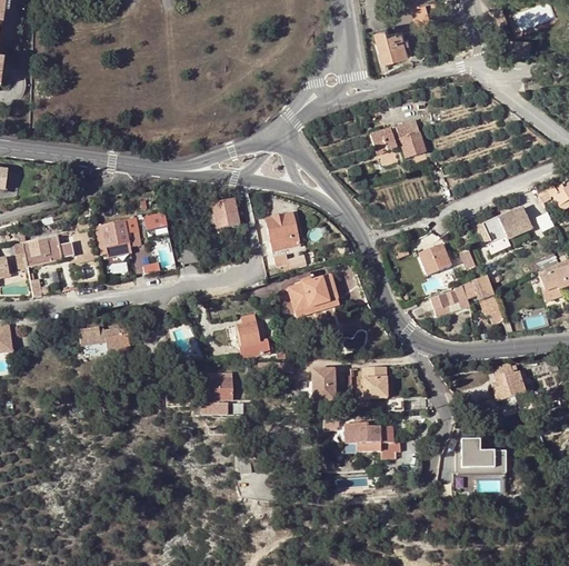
[(430,0),(410,5),(413,19),(428,16),(427,7),(437,5),(436,0),(430,0)]
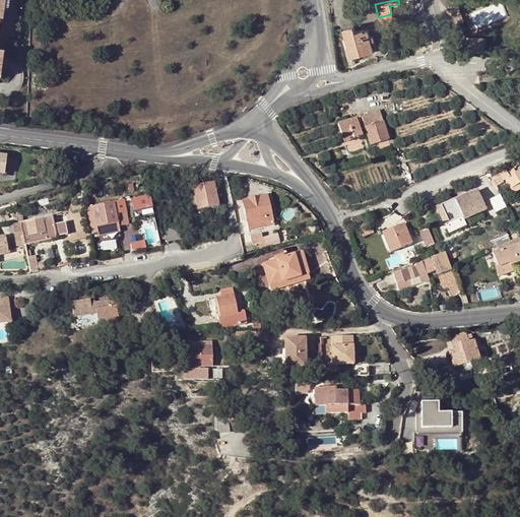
[(490,0),(472,5),(477,22),(508,13),(504,0),(490,0)]
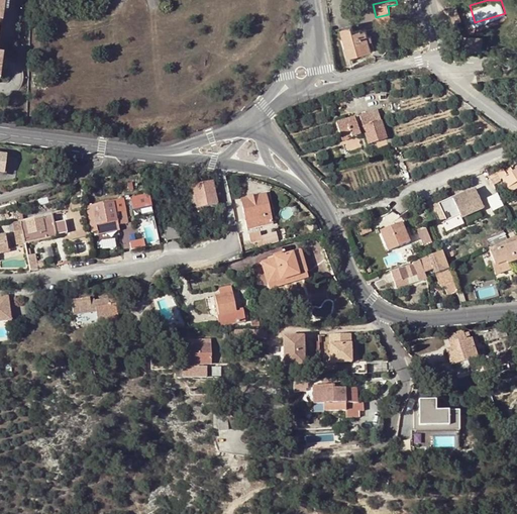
[(389,14),(376,17),(378,25),(391,22),(389,14)]
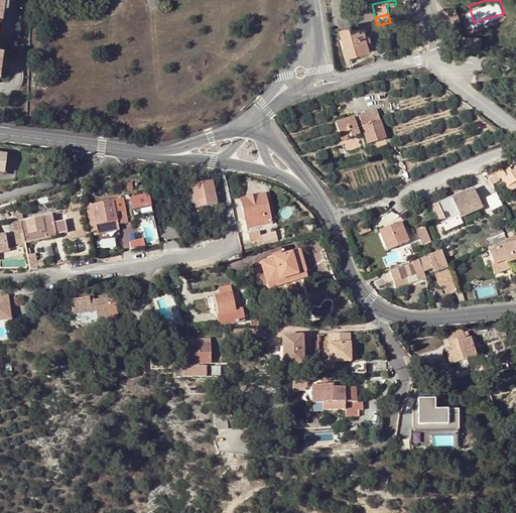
[(340,25),(347,53),(349,53),(370,47),(369,44),(368,39),(367,34),(364,26),(361,27),(360,26),(352,28),(350,22),(340,25)]
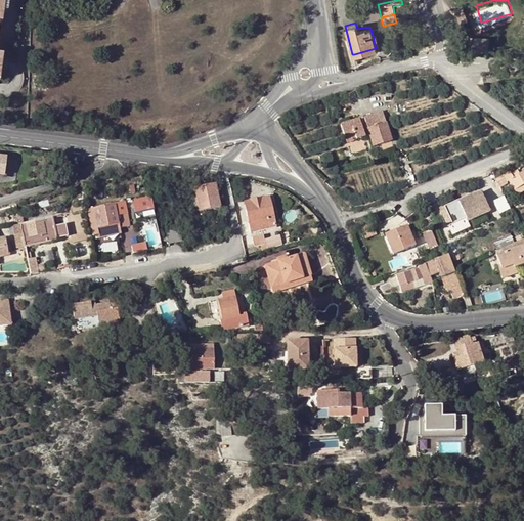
[(362,127),(360,123),(358,116),(340,122),(346,140),(369,133),(373,144),(391,138),(382,109),(363,114),(366,122),(367,125),(362,127)]
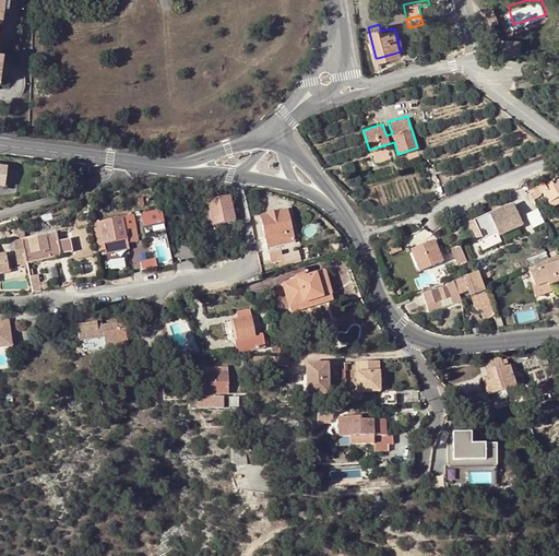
[(543,191),(548,201),(558,194),(558,179),(547,187),(543,180),(530,189),(532,191),(537,188),(540,192),(543,191)]
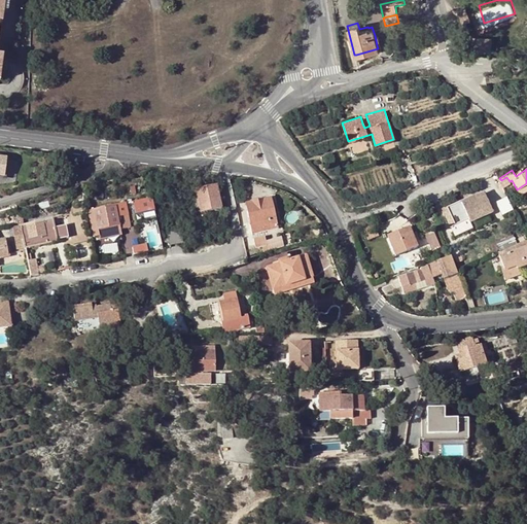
[(479,180),(461,188),(465,199),(484,190),(479,180)]
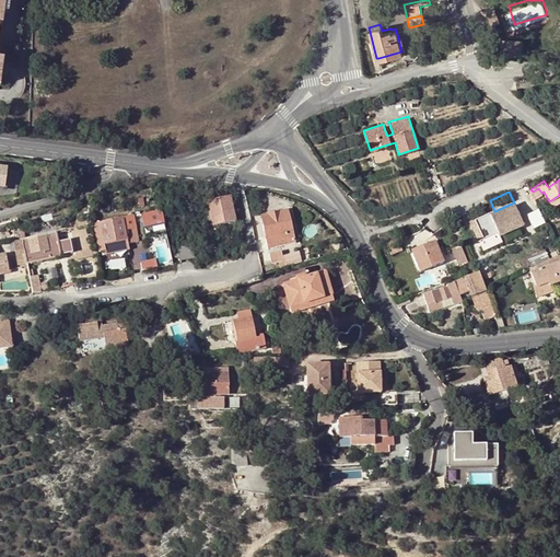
[(236,220),(231,193),(206,198),(211,225),(236,220)]
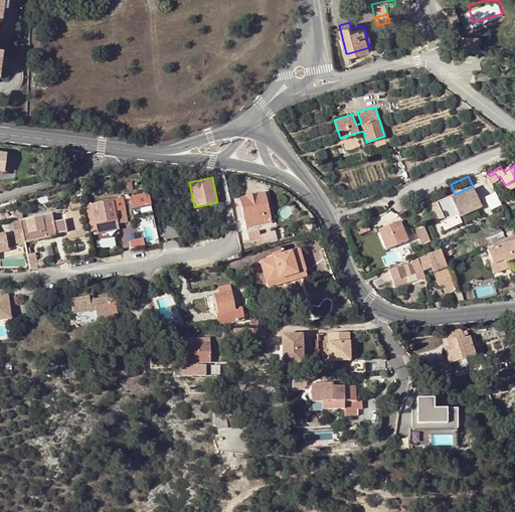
[(514,179),(505,185),(508,189),(514,185),(514,179)]
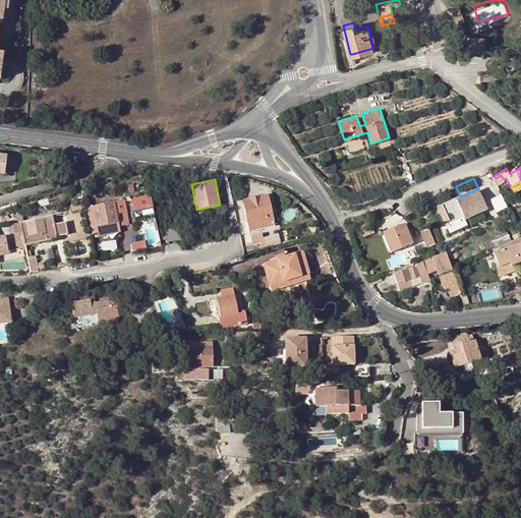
[(191,184),(184,186),(189,211),(196,210),(191,184)]
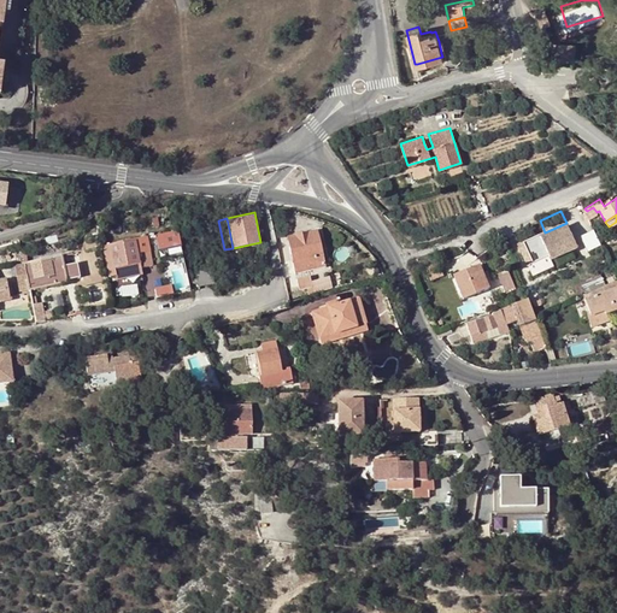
[(517,241),(527,265),(547,255),(550,259),(577,247),(566,223),(539,235),(538,233),(517,241)]
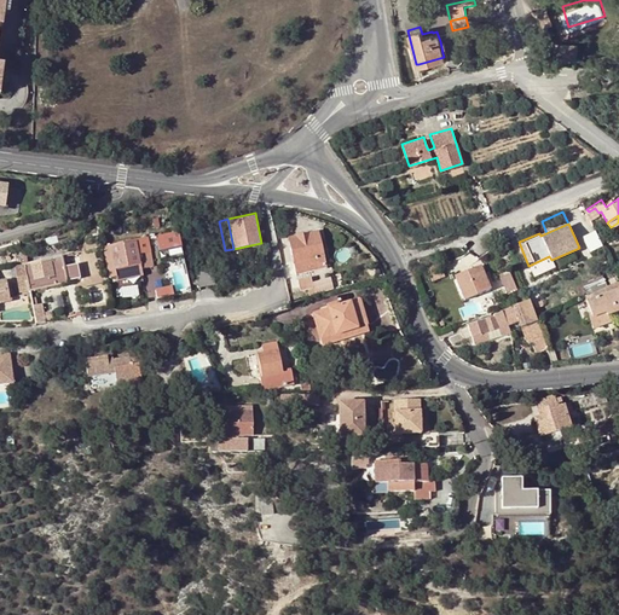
[(318,228),(285,236),(295,272),(327,266),(318,228)]
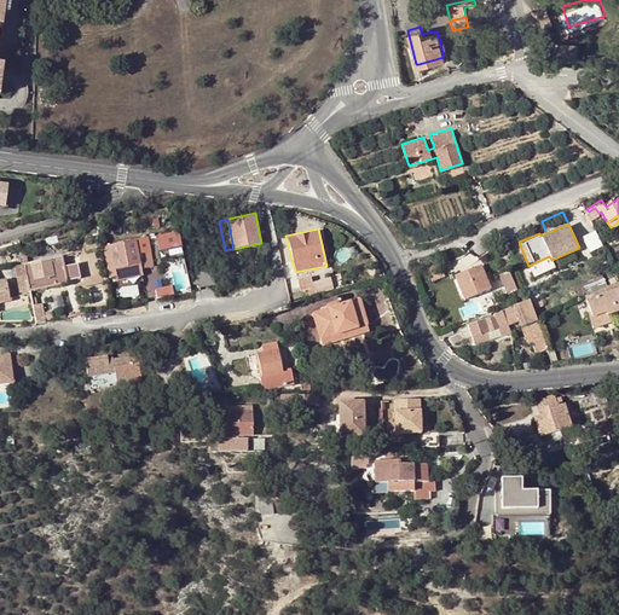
[(179,231),(156,236),(158,249),(181,244),(179,231)]
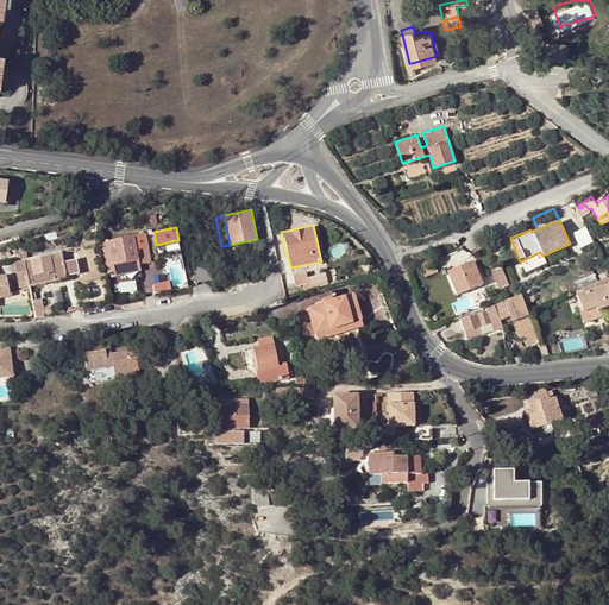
[(144,234),(101,243),(107,272),(114,271),(115,275),(139,268),(138,263),(150,260),(144,234)]
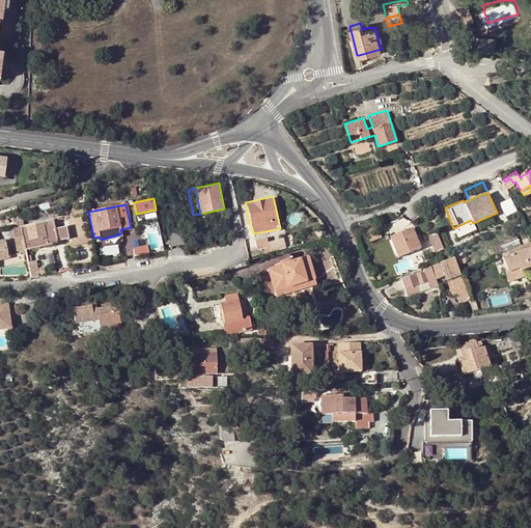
[(54,219),(20,225),(23,239),(25,249),(58,242),(54,219)]
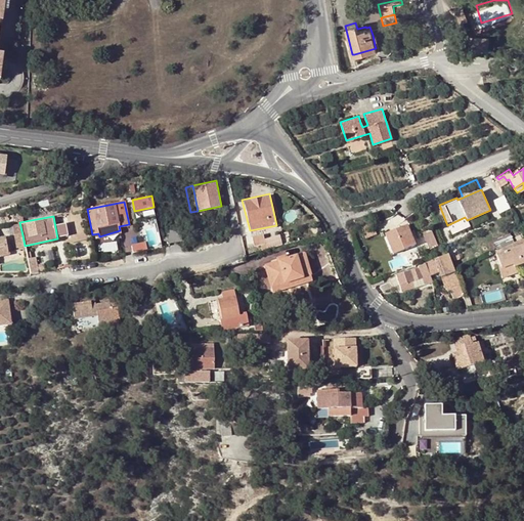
[(465,217),(447,225),(450,231),(468,223),(467,220),(465,217)]
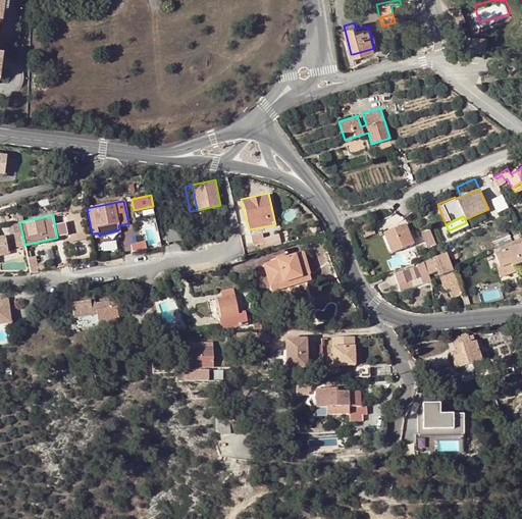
[(19,221),(11,223),(11,225),(13,232),(13,236),(22,235),(19,221)]
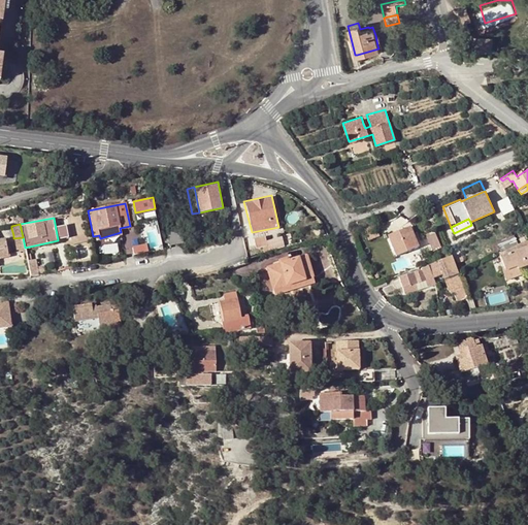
[(409,226),(387,235),(395,255),(418,245),(409,226)]
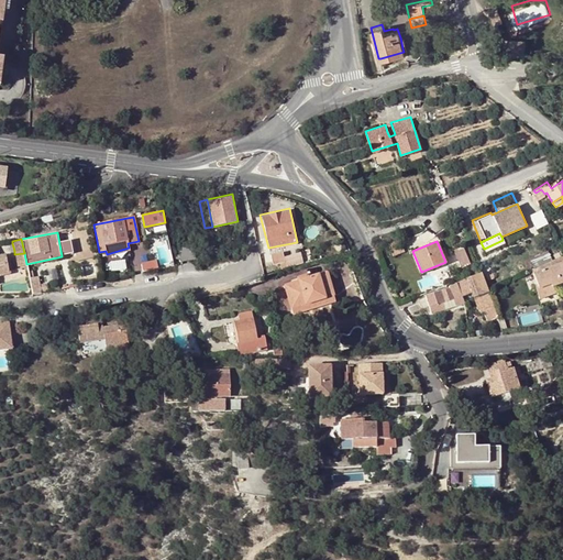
[(403,251),(399,242),(388,246),(392,255),(403,251)]
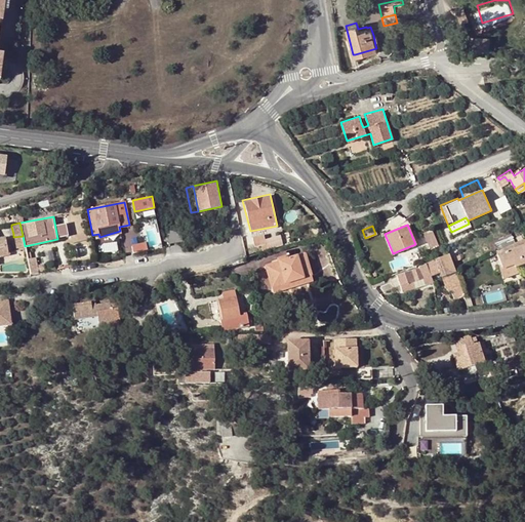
[(166,231),(168,236),(169,242),(182,239),(179,229),(166,231)]
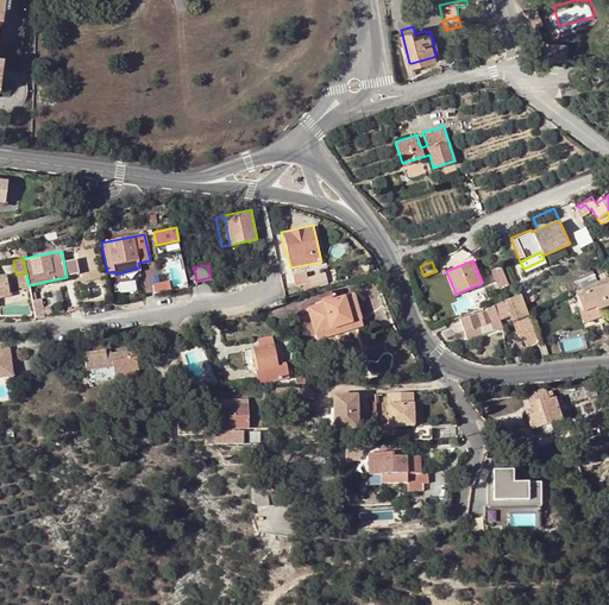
[(500,265),(490,269),(495,277),(500,289),(508,285),(500,265)]
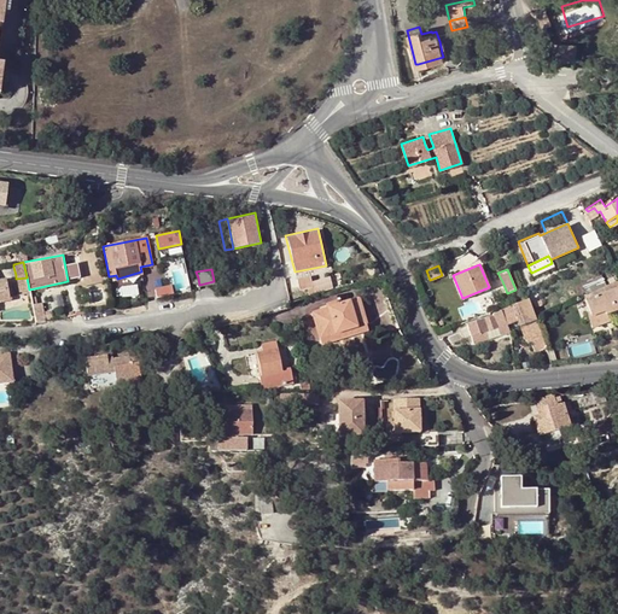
[(614,272),(604,276),(606,284),(617,278),(614,272)]
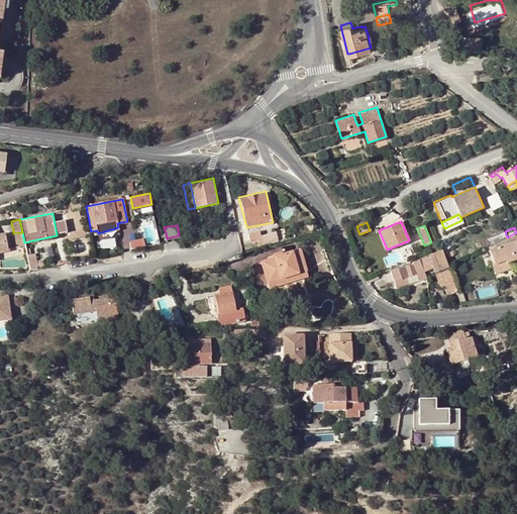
[(488,235),(492,244),(507,237),(503,228),(488,235)]
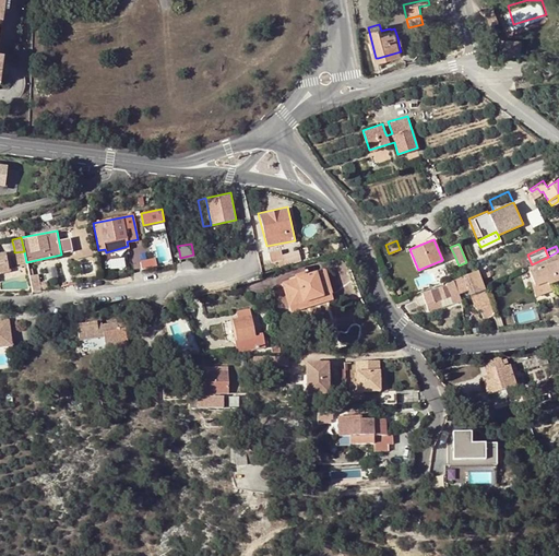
[(281,248),(268,251),(270,260),(283,257),(281,248)]
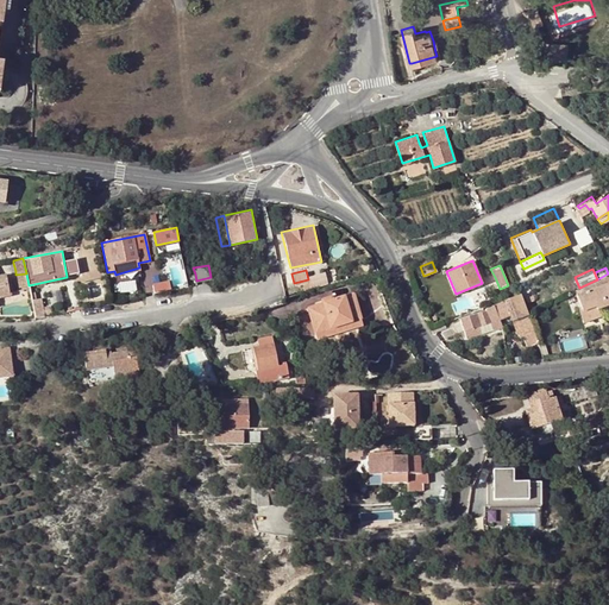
[(0,296),(11,295),(6,273),(0,273),(0,296)]
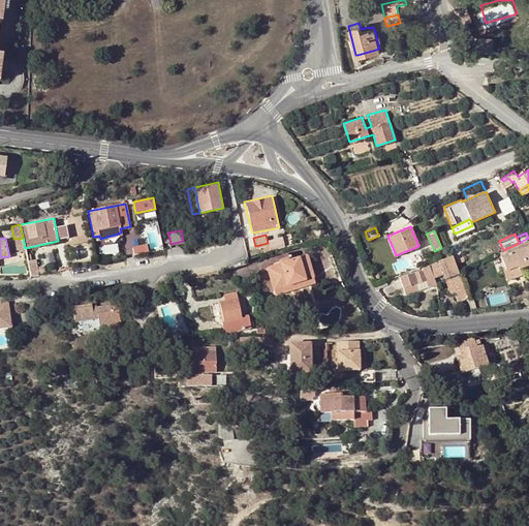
[(528,240),(500,253),(501,254),(528,245),(528,240)]
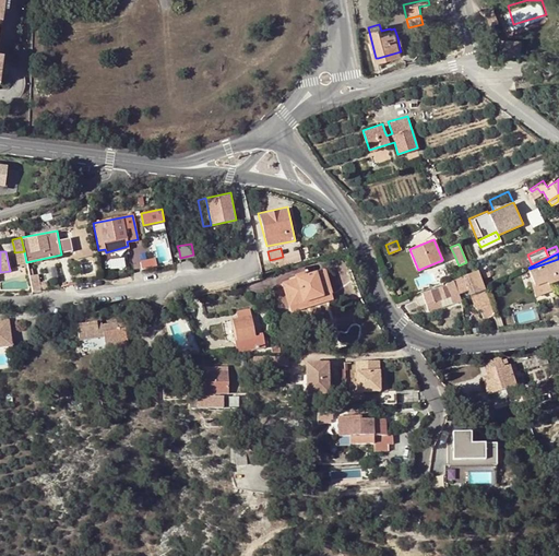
[(459,265),(454,255),(448,257),(452,268),(459,265)]
